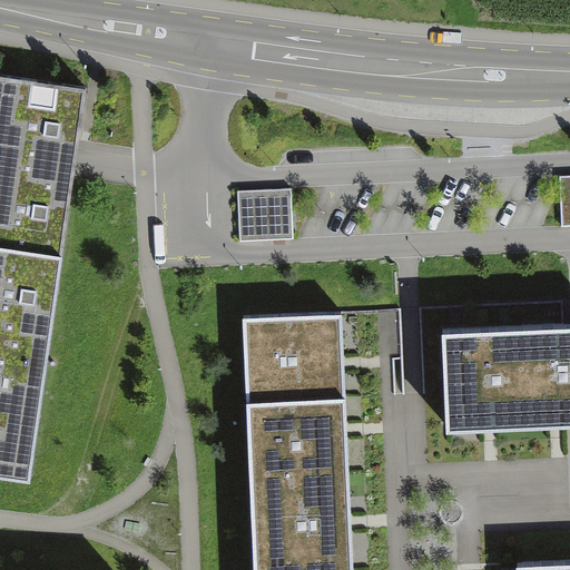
[(0,481),(31,485),(87,91),(0,79),(0,481)]
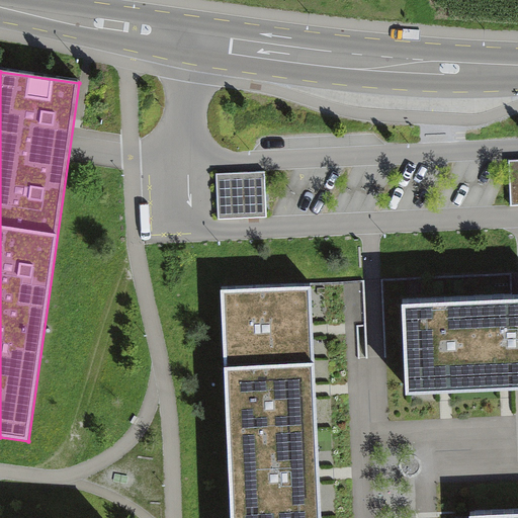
[(517,161),(508,162),(511,208),(517,207),(517,161)]
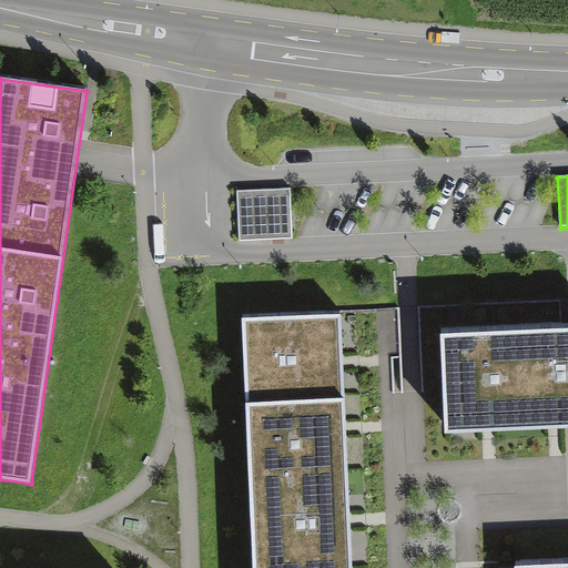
[(240,242),(294,239),(291,189),(237,192),(240,242)]
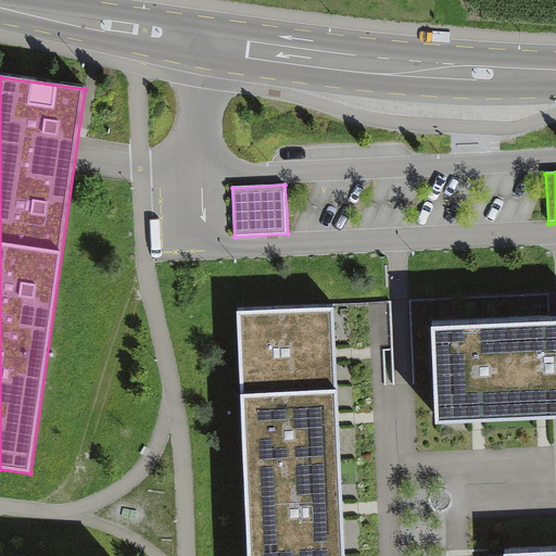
[(239,313),(248,555),(344,555),(343,510),(339,420),(337,356),(335,308),(239,313)]
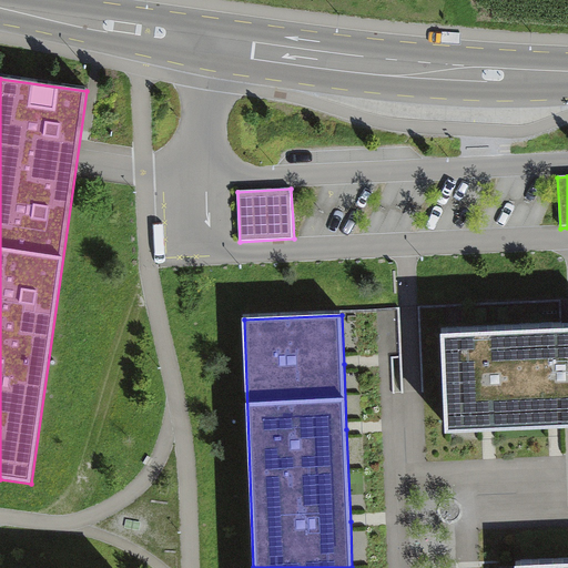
[(567,330),(442,335),(445,435),(489,433),(556,430),(567,429),(567,330)]
